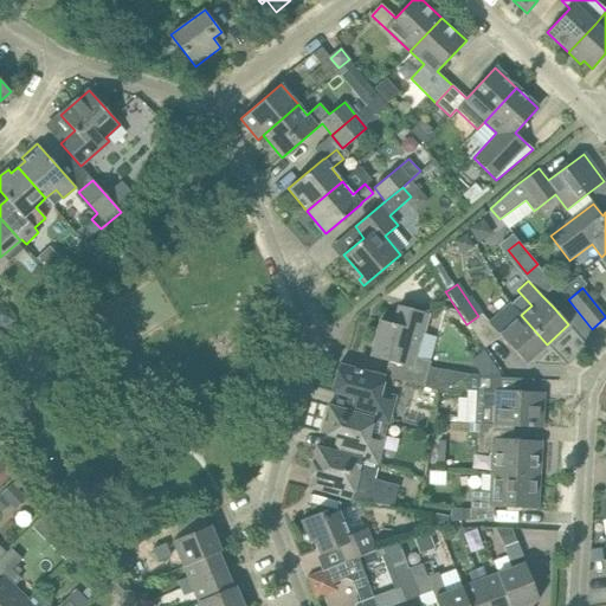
[(509,302),(488,322),(510,346),(526,363),(547,345),(521,315),(511,304),(509,302)]
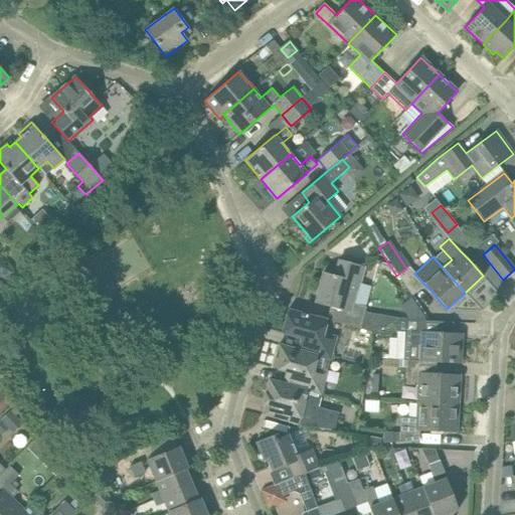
[(330,307),(327,320),(360,329),(374,332),(396,320),(396,317),(365,312),(366,307),(353,303),(358,283),(360,283),(364,267),(339,260),(335,276),(323,273),(315,303),(330,307)]
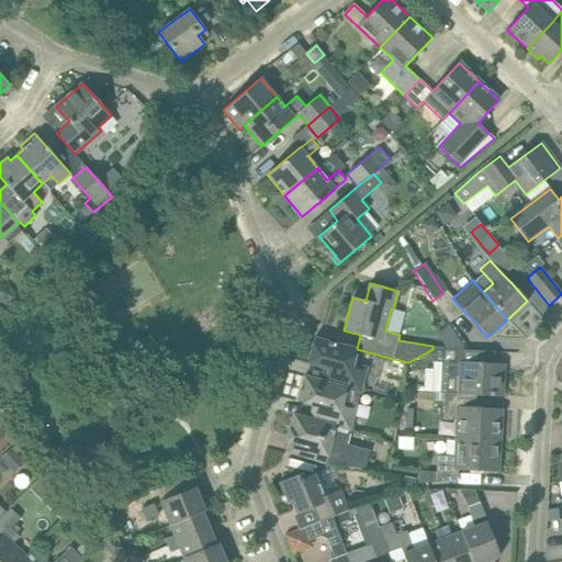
[(352,363),(357,349),(315,338),(307,363),(324,368),(321,380),(360,392),(367,368),(352,363)]
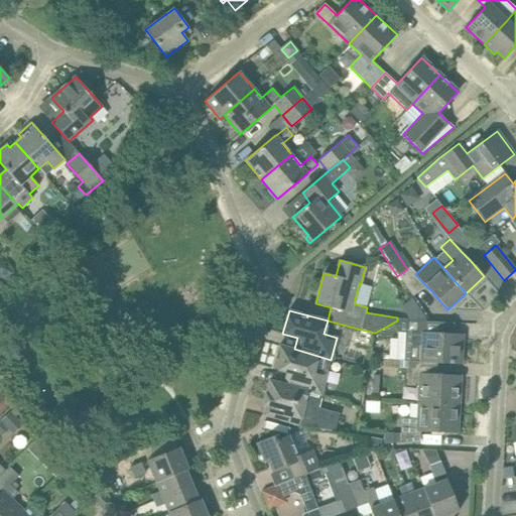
[(400,318),(399,332),(406,332),(404,360),(408,360),(437,362),(461,364),(463,335),(425,333),(426,320),(408,319),(406,319),(400,318)]
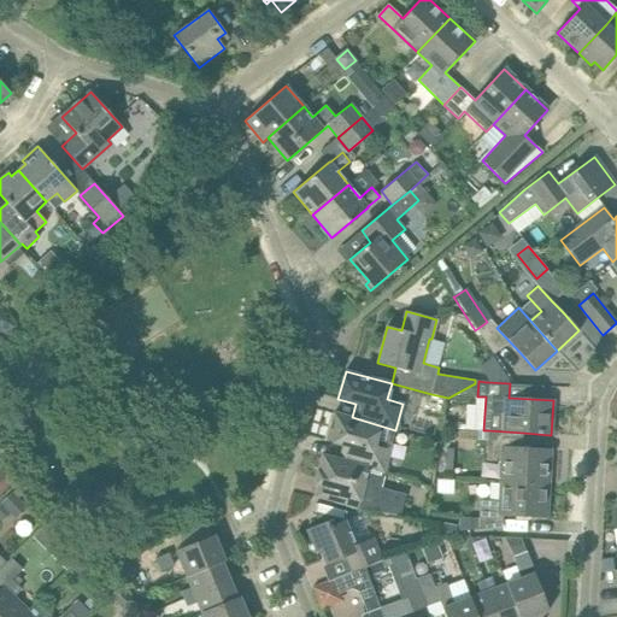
[(385,472),(395,430),(352,417),(334,412),(327,440),(345,445),(341,459),(340,460),(385,472)]
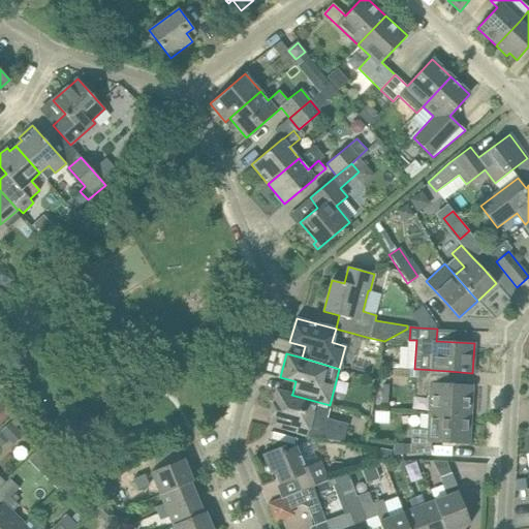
[(430,412),(470,414),(471,385),(447,384),(448,371),(418,369),(416,395),(430,396),(430,412)]
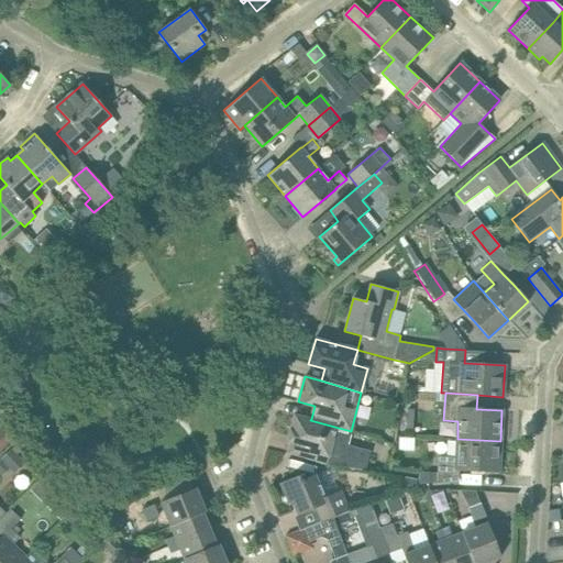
[(306,459),(327,464),(365,470),(371,451),(348,444),(351,431),(310,420),(311,419),(295,415),(287,441),(310,448),(313,455),(312,460),(307,457),(306,459)]
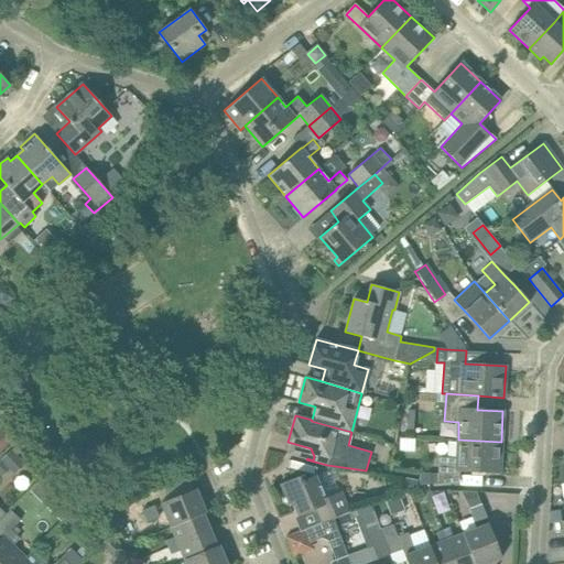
[(499,473),(501,442),(458,440),(457,457),(438,456),(438,469),(499,473)]
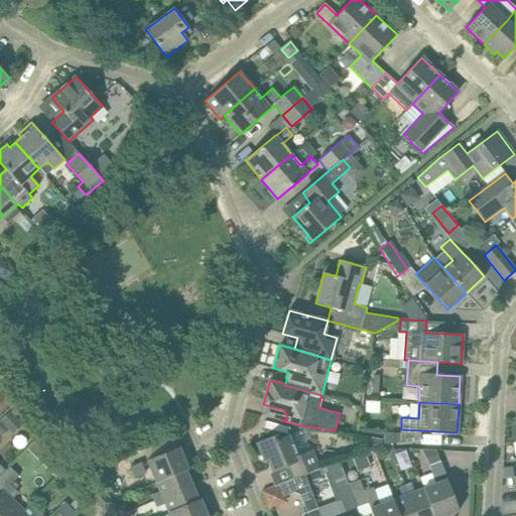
[(0,420),(1,421),(0,421),(0,433),(2,435),(9,429),(13,433),(23,424),(16,417),(19,414),(14,409),(11,411),(10,411),(0,420)]
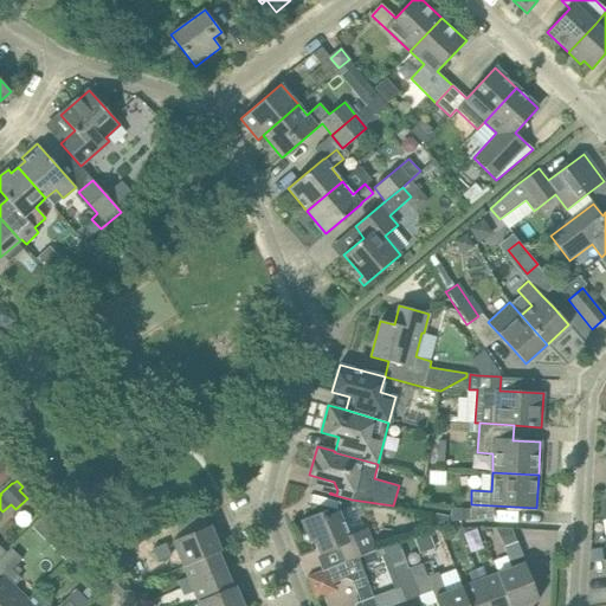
[(348,535),(339,510),(340,503),(310,495),(308,502),(314,515),(302,520),(310,542),(315,541),(321,554),(337,547),(345,562),(358,558),(375,550),(366,528),(348,535)]
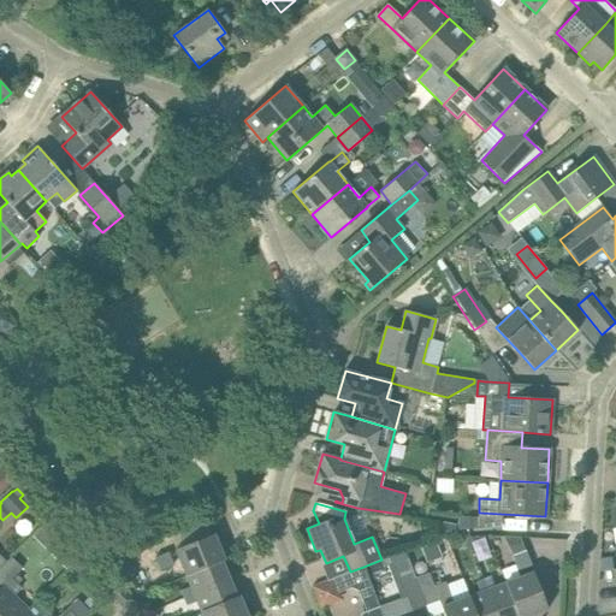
[(46,523),(34,537),(51,552),(63,540),(53,529),(49,526),(46,523)]
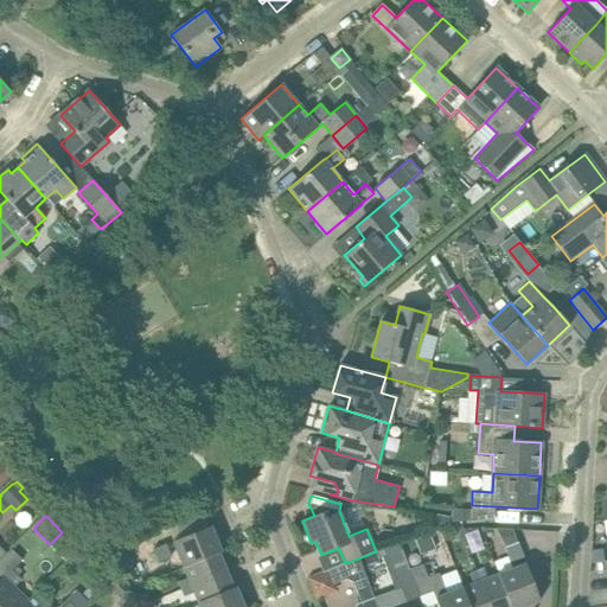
[(208,528),(173,542),(178,554),(183,563),(184,568),(219,554),(222,553),(219,548),(211,526),(208,528)]
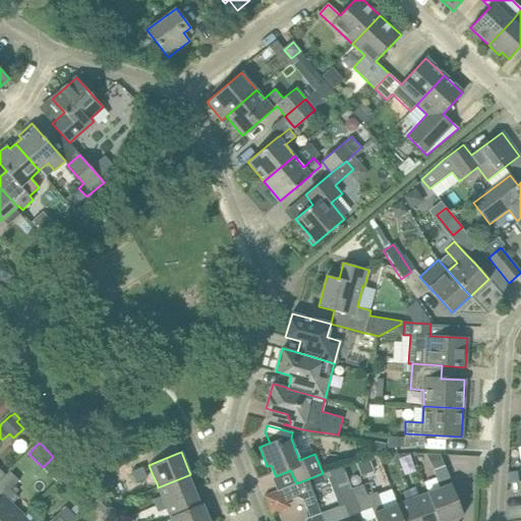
[(520,461),(520,462),(520,458),(511,459),(513,473),(520,471),(520,461)]
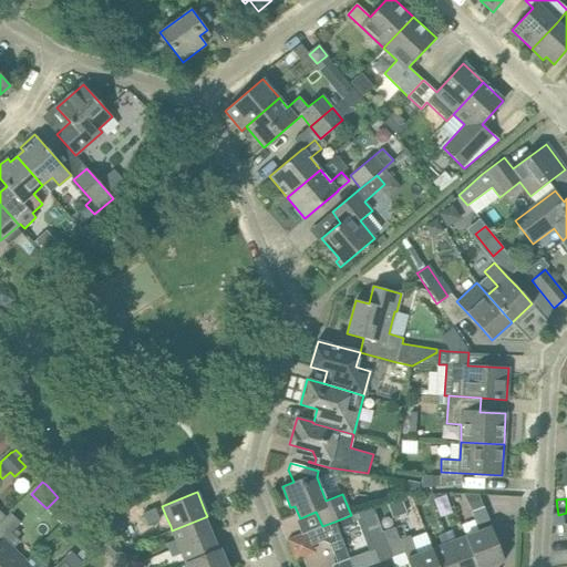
[(155,507),(142,513),(146,525),(160,519),(155,507)]
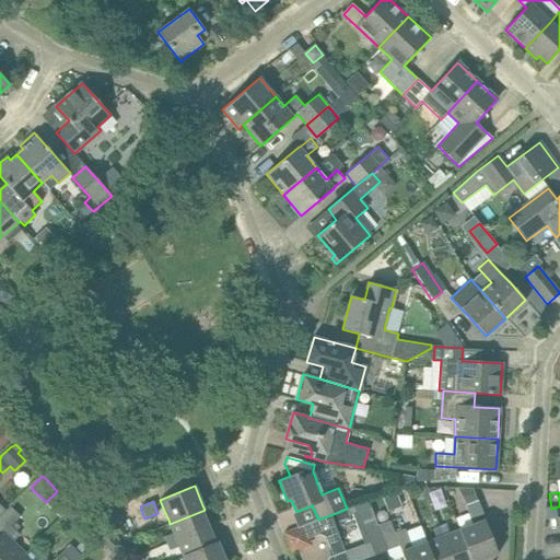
[(478,501),(466,505),(471,517),(482,514),(478,501)]
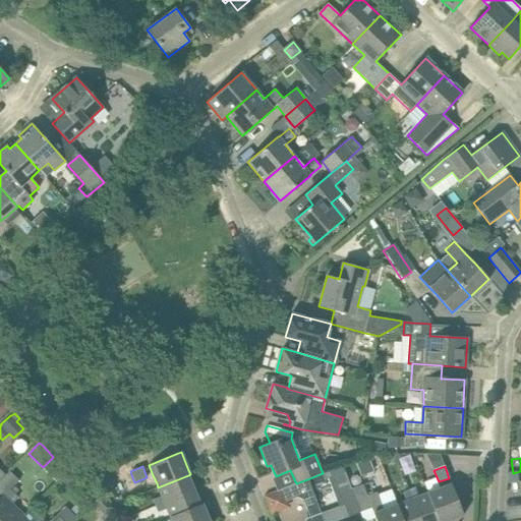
[(0,498),(0,520),(17,520),(24,514),(13,503),(18,497),(10,488),(15,484),(18,480),(9,471),(5,475),(0,480),(0,498)]
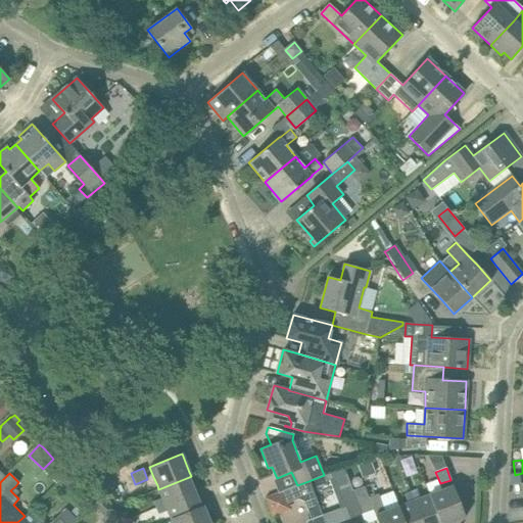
[(162,497),(153,502),(156,508),(195,491),(189,477),(158,489),(162,497)]
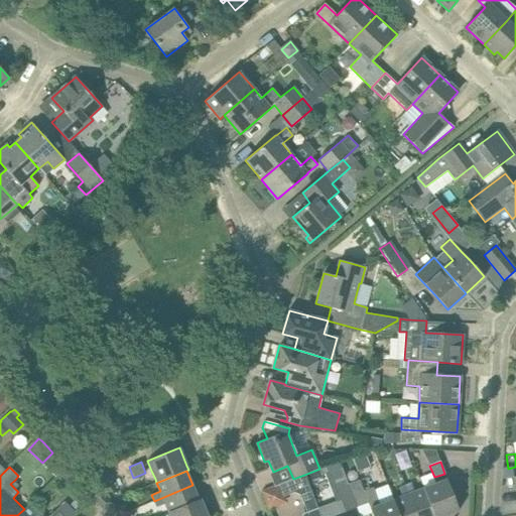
[(320,515),(317,508),(310,487),(309,488),(304,475),(293,479),(287,482),(292,492),(301,496),(304,503),(307,512),(306,512),(303,514),(301,515),(320,515)]
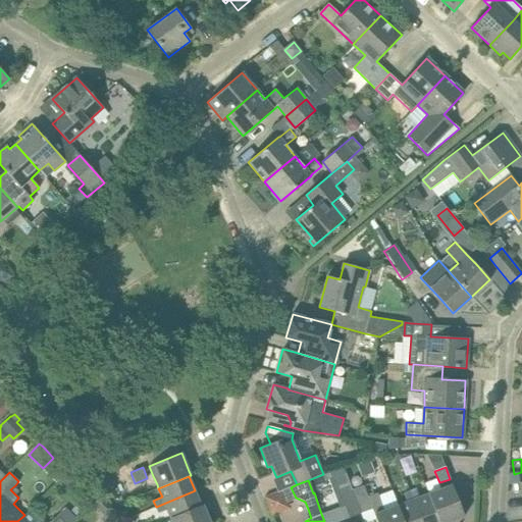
[(360,513),(352,489),(350,482),(335,487),(343,506),(321,514),(324,521),(351,521),(350,517),(360,513)]
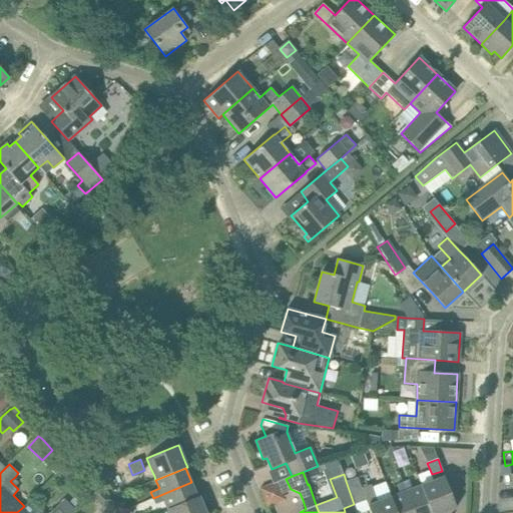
[(358,477),(346,481),(354,504),(366,499),(368,506),(370,510),(370,512),(397,512),(391,497),(386,482),(372,487),(371,484),(362,488),(358,477)]
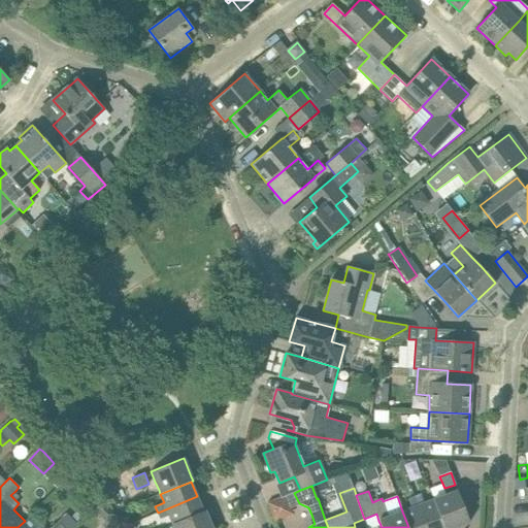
[(437,498),(433,499),(443,527),(455,527),(469,523),(457,491),(438,498),(437,498)]
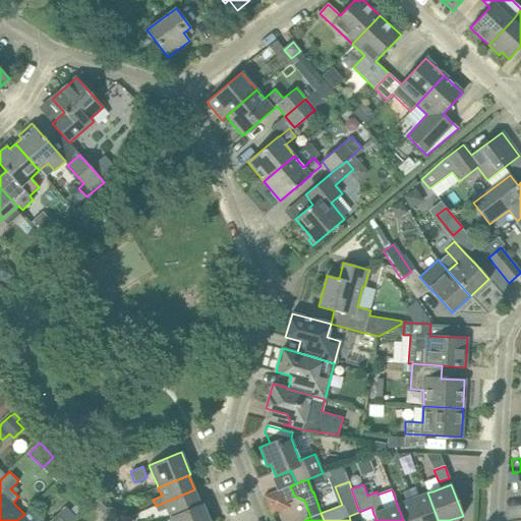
[(415,487),(409,490),(420,520),(438,520),(427,493),(418,497),(415,487)]
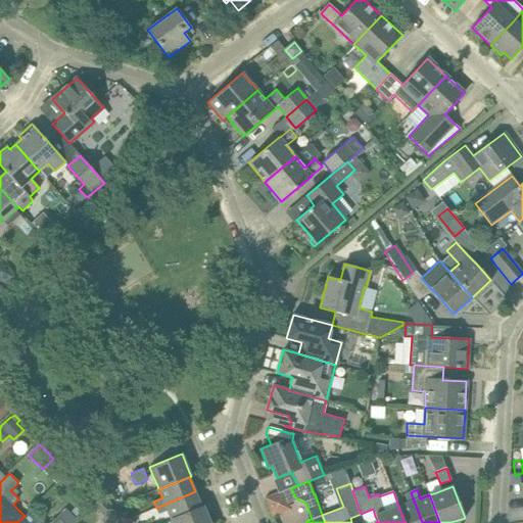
[(195,491),(156,508),(158,514),(168,511),(171,519),(201,507),(195,491)]
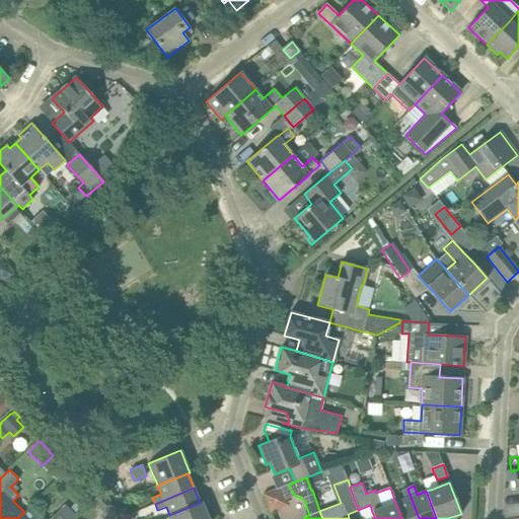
[(286,505),(280,489),(265,495),(272,511),(286,505)]
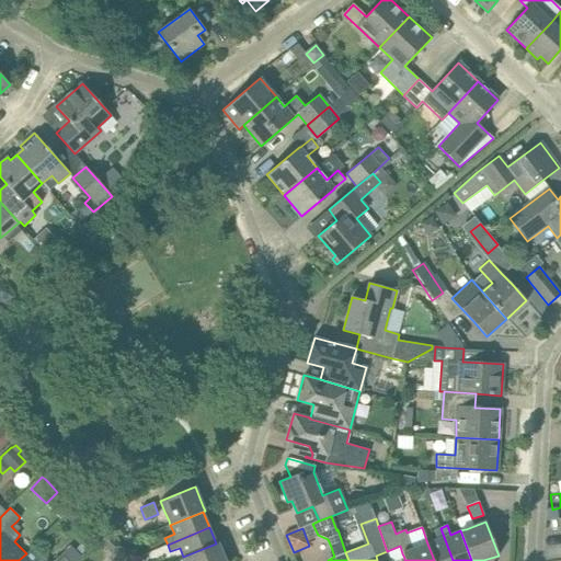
[(437,539),(427,544),(434,560),(453,560),(441,528),(434,530),(437,539)]
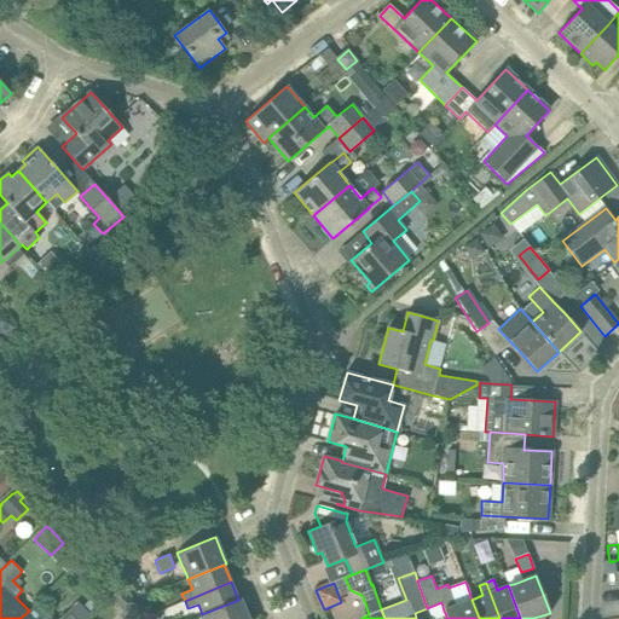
[(121,588),(110,599),(125,613),(136,602),(121,588)]
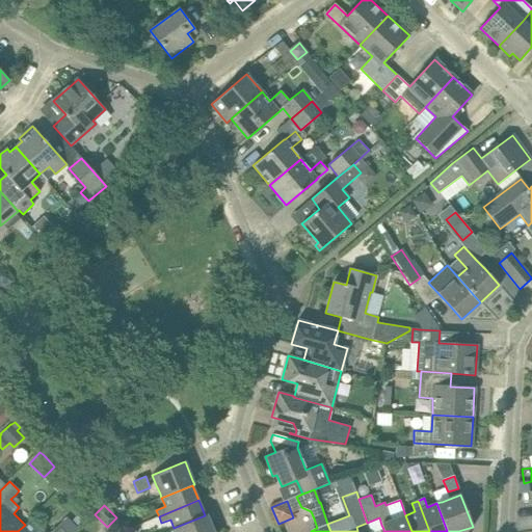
[(214,531),(208,517),(207,514),(205,515),(174,528),(175,531),(214,531)]
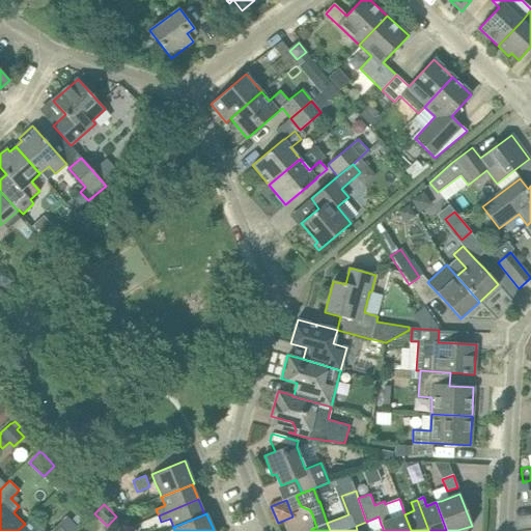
[(32,530),(25,524),(18,530),(76,530),(79,528),(66,515),(51,530),(43,530),(42,529),(38,530),(32,530)]
